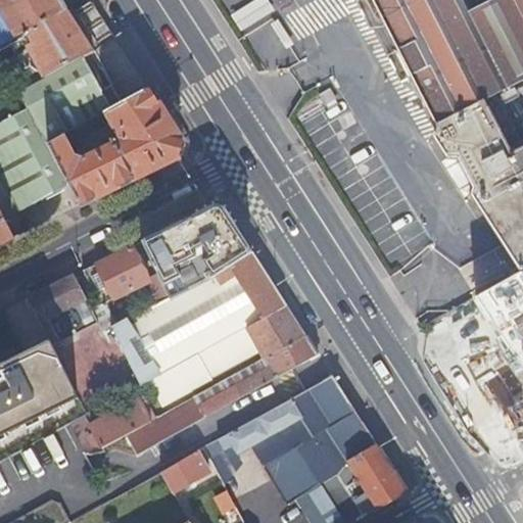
[(0,0),(0,6),(17,37),(68,9),(61,0),(0,0)]
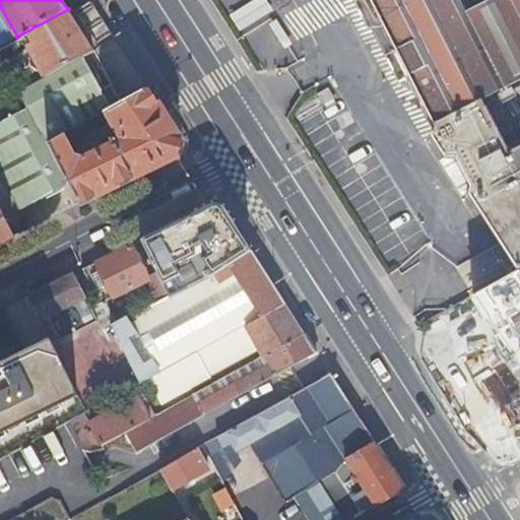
[(89,0),(84,0),(68,9),(17,37),(0,46),(0,66),(2,65),(15,91),(93,50),(116,38),(89,0)]
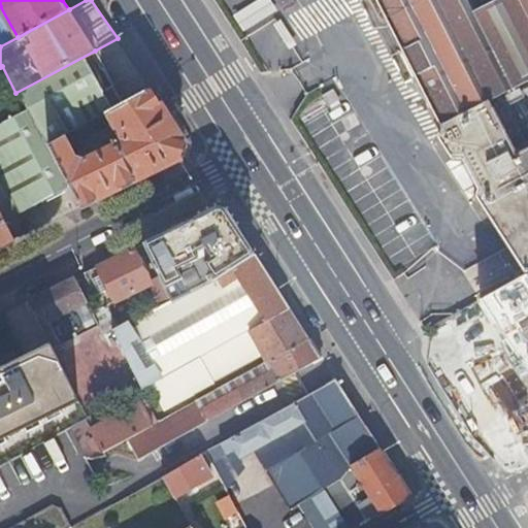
[(268,0),(254,0),(231,14),(264,67),(296,47),(275,14),(277,13),(268,0)]
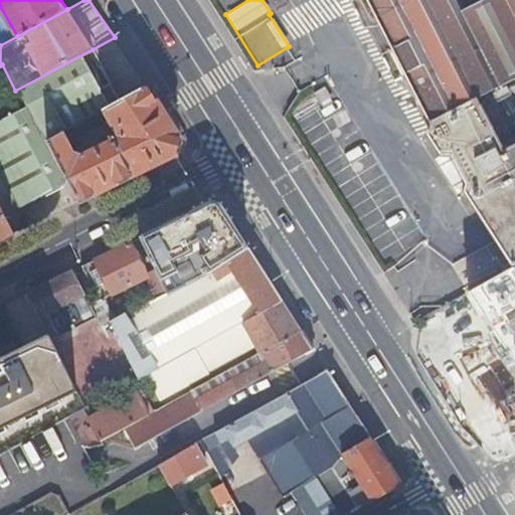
[(514,115),(457,0),(368,0),(386,34),(430,119),(424,131),(439,153),(451,154),(465,180),(463,190),(489,228),(514,267),(514,266),(514,115)]
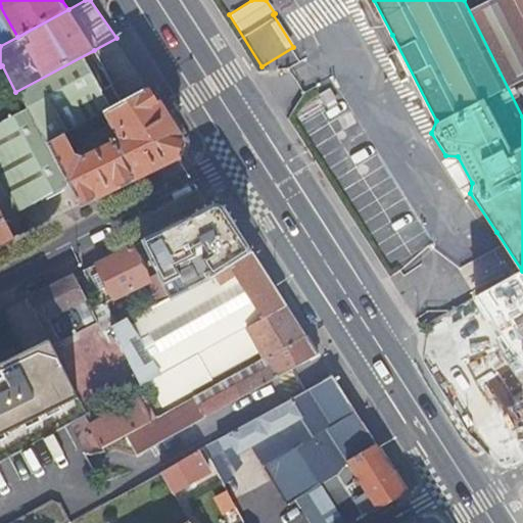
[(522,0),(464,0),(522,116),(522,0)]
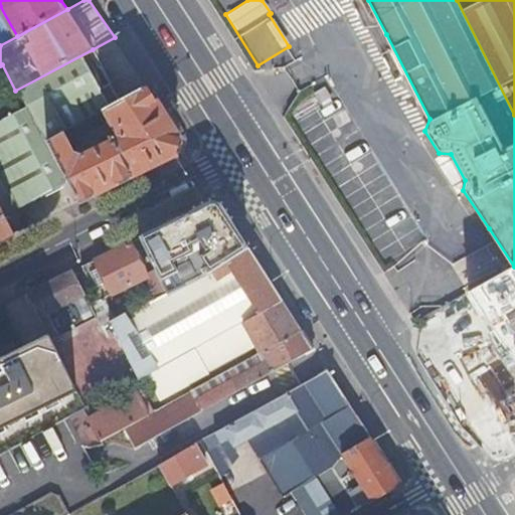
[(108,75),(93,49),(15,91),(0,99),(0,171),(19,208),(68,184),(48,143),(123,102),(108,75)]
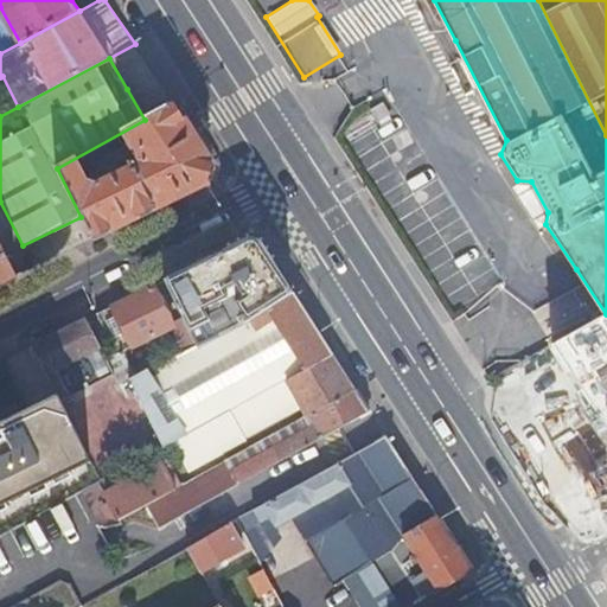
[(0,116),(18,107),(2,76),(0,77),(0,116)]
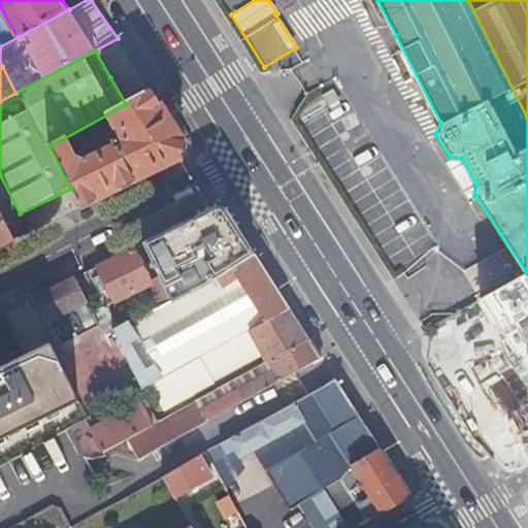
[(79,207),(180,159),(183,151),(184,141),(152,90),(129,102),(126,104),(50,146),(70,189),(79,207)]
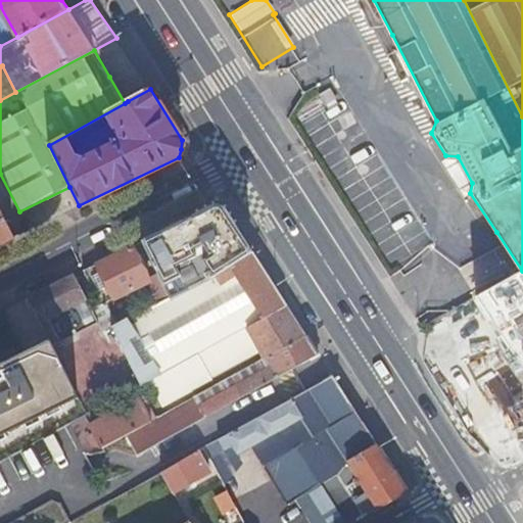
[(211,277),(253,251),(227,211),(211,206),(143,241),(158,274),(164,285),(172,281),(178,293),(211,277)]
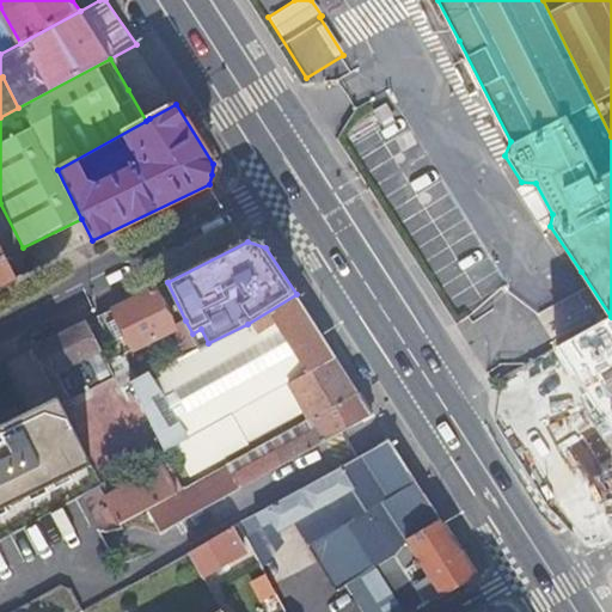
[(0,285),(16,277),(5,256),(0,246),(0,285)]
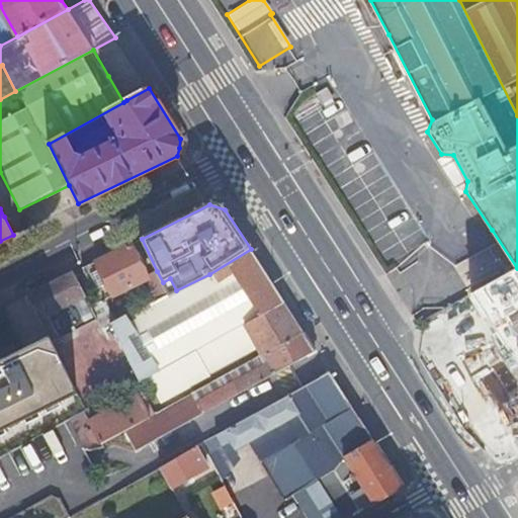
[(148,278),(147,276),(131,244),(82,268),(99,301),(99,303),(105,299),(145,280),(148,278)]
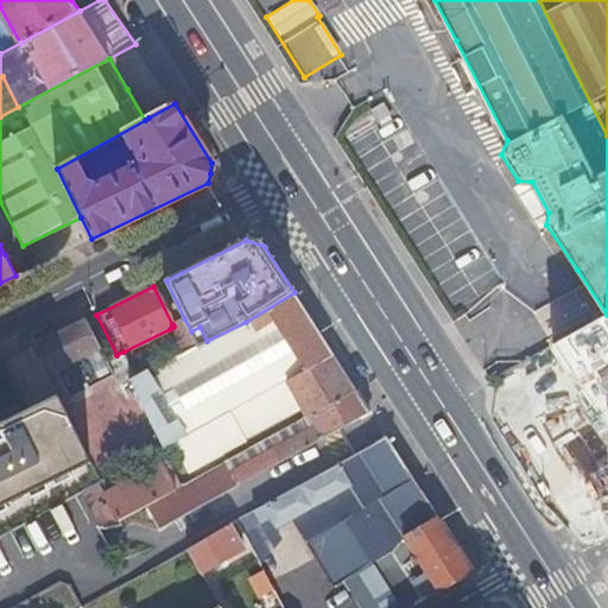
[(229,412),(334,355),(295,292),(246,322),(207,341),(198,346),(183,354),(137,377),(137,375),(130,379),(164,447),(176,441),(229,412)]
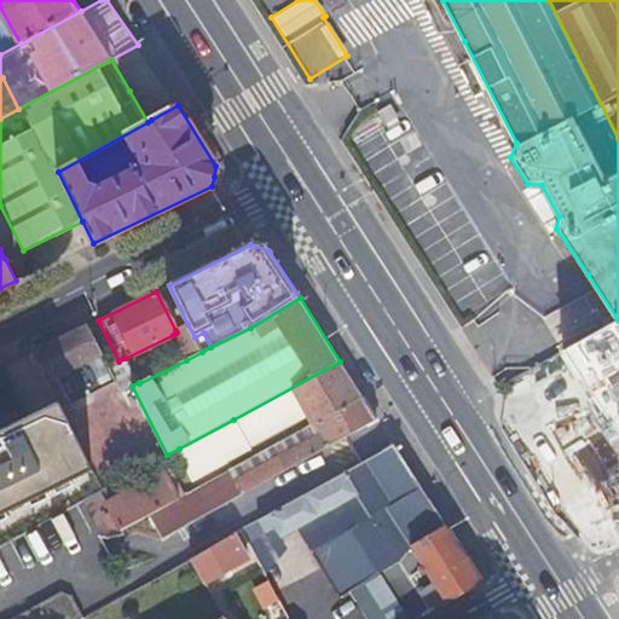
[(187,324),(175,330),(177,333),(173,335),(186,360),(202,352),(195,337),(187,324)]
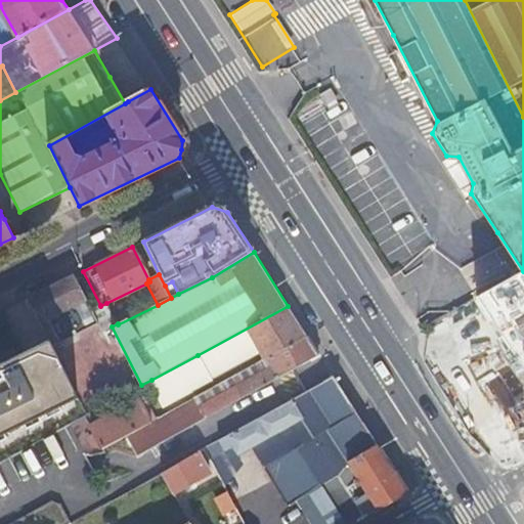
[(74,275),(28,298),(49,340),(52,346),(62,341),(63,342),(75,337),(74,335),(98,322),(91,309),(74,275)]
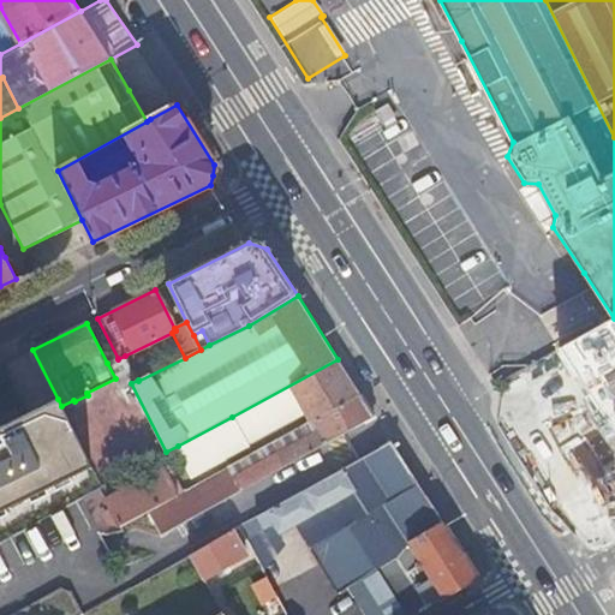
[(120,389),(131,383),(138,380),(125,356),(118,359),(118,358),(107,363),(115,378),(120,389)]
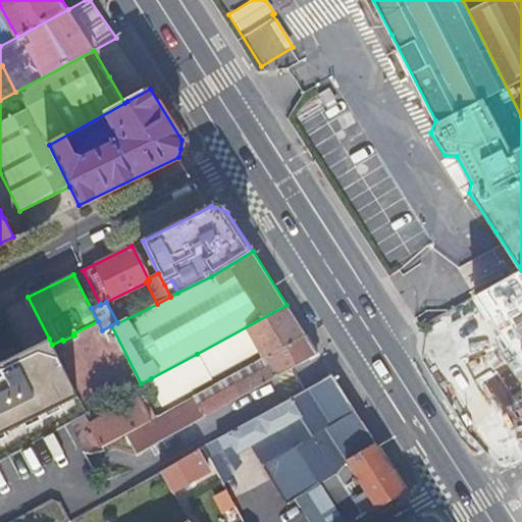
[(262,357),(305,333),(286,305),(197,354),(209,377),(259,351),(262,357)]
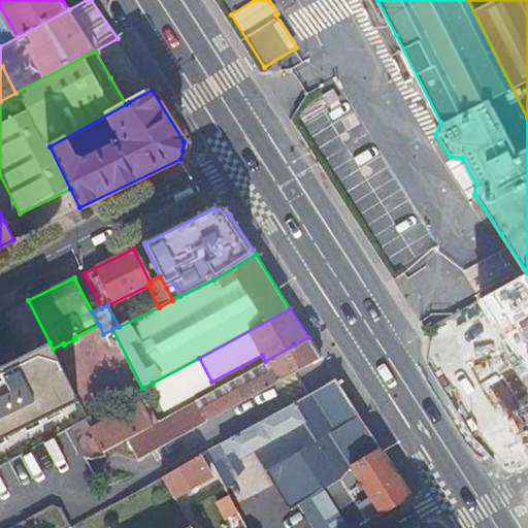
[(466,394),(525,362),(509,333),(451,365),(466,394)]
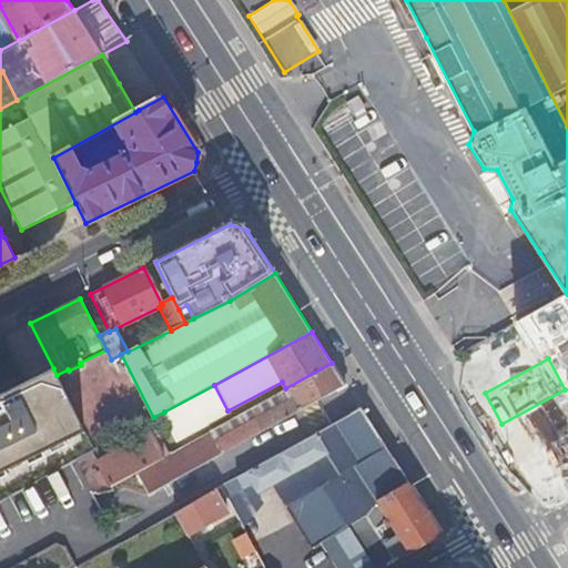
[(149,492),(346,384),(332,363),(285,388),(210,430),(172,452),(172,450),(166,453),(163,455),(137,469),(149,492)]
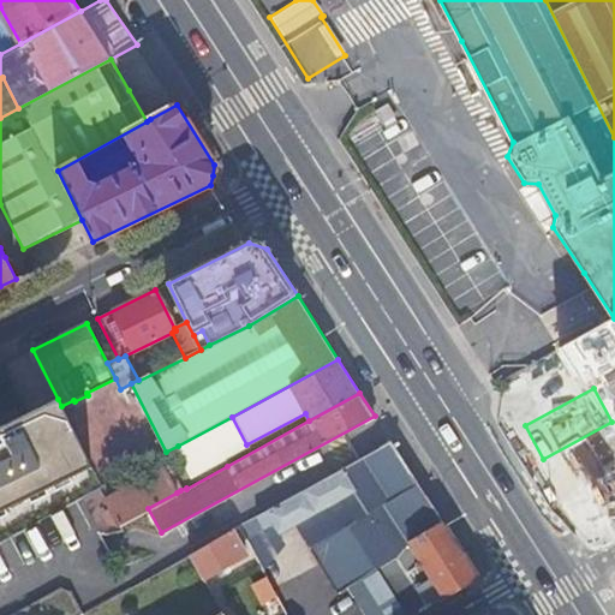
[(0,514),(94,467),(61,406),(58,399),(0,428),(0,514)]
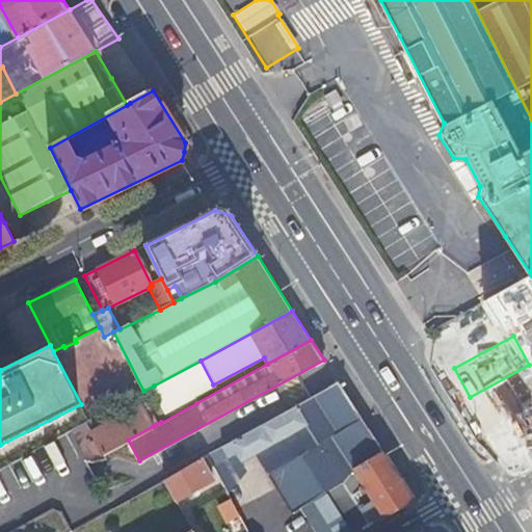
[(213,384),(201,361),(154,386),(166,409),(213,384)]
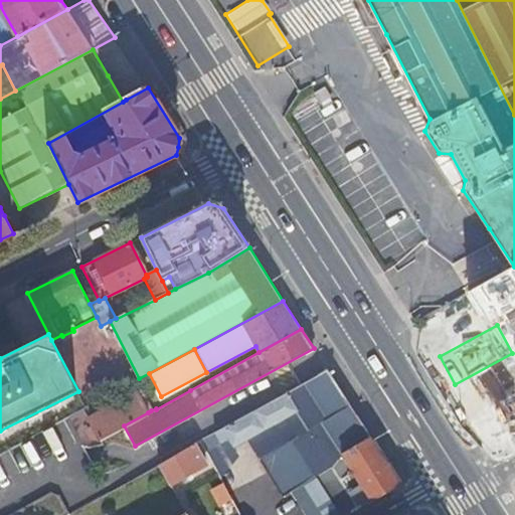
[(294,440),(351,406),(339,387),(327,369),(200,440),(207,453),(222,444),(222,443),(229,440),(234,447),(249,439),(261,458),(262,457),(294,440)]
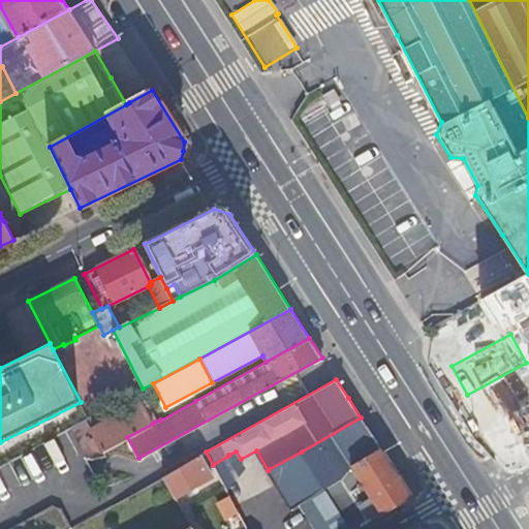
[(92,430),(94,434),(143,407),(147,405),(144,401),(92,430)]
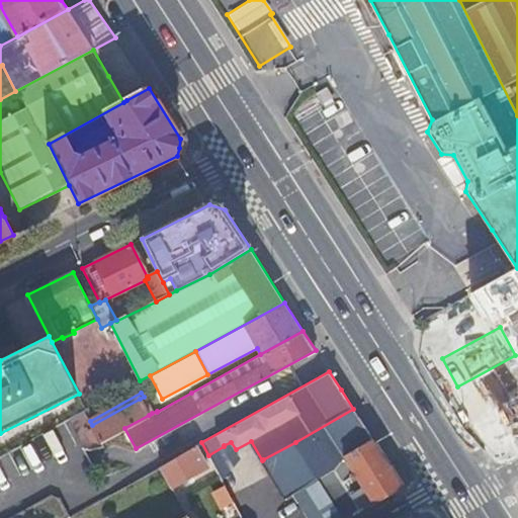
[(140,399),(149,415),(152,413),(144,397),(140,399)]
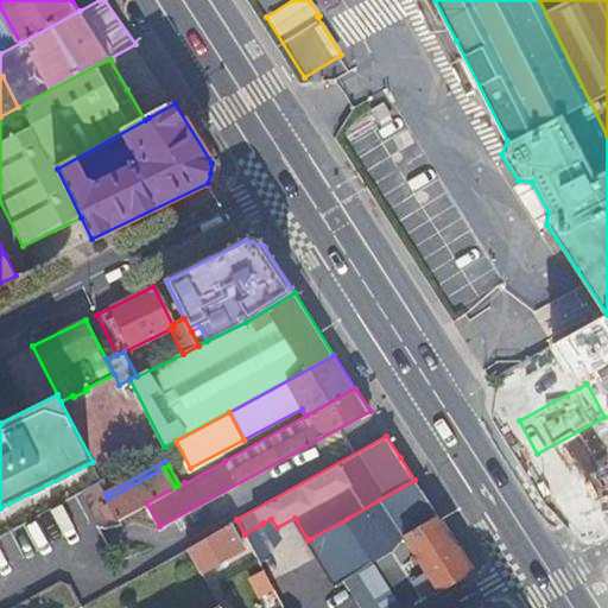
[(119,518),(146,502),(175,487),(164,468),(108,499),(119,518)]
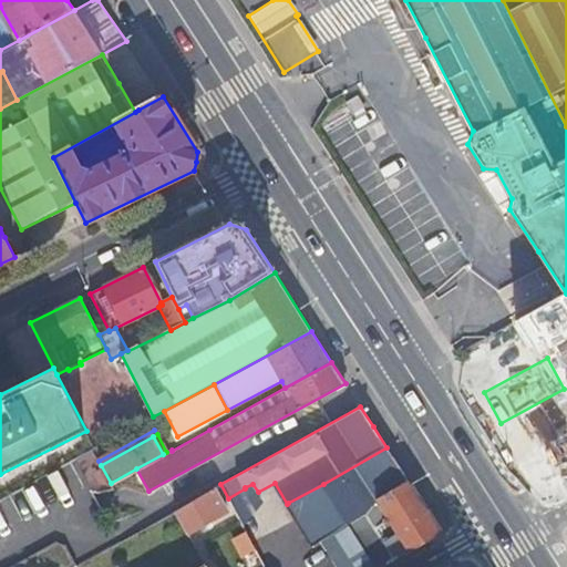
[(409,482),(387,447),(323,484),(347,521),(348,522),(409,482)]
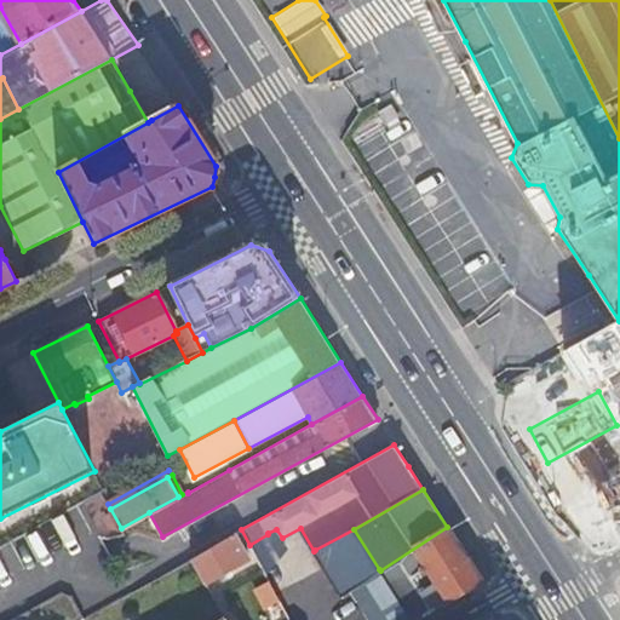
[(469,560),(447,527),(380,570),(411,619),(415,619),(483,583),(469,560)]
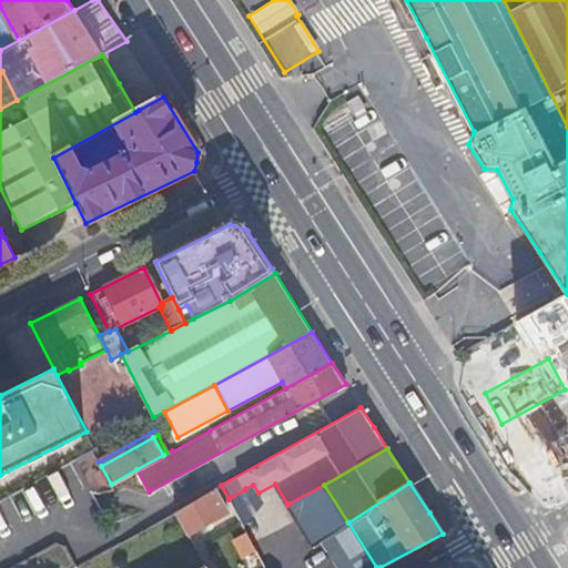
[(347,521),(324,485),(288,504),(314,547),(347,521)]
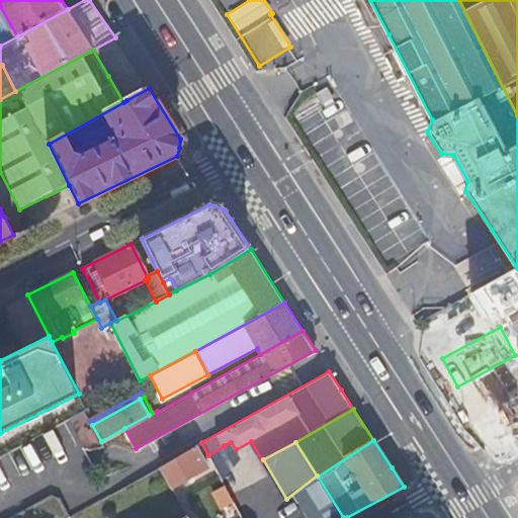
[(202,470),(190,448),(160,465),(172,487),(202,470)]
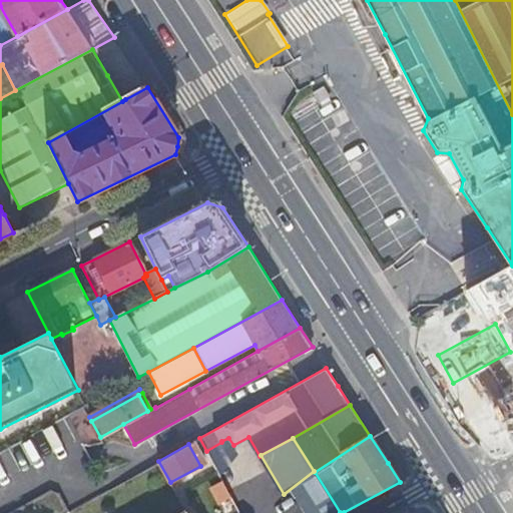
[(63,512),(69,510),(58,490),(46,491),(3,512),(63,512)]
